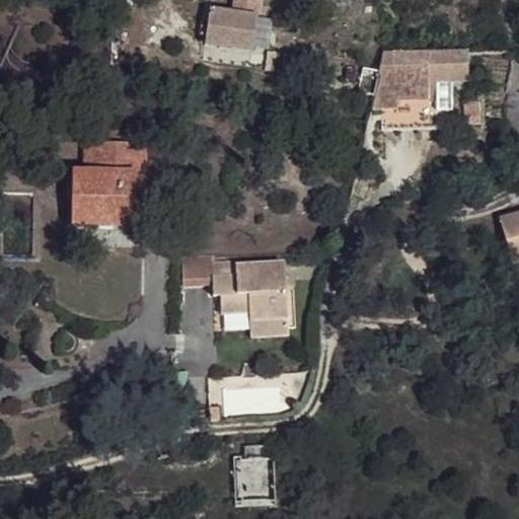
[(230,0),(229,5),(254,10),(255,0),(230,0)]
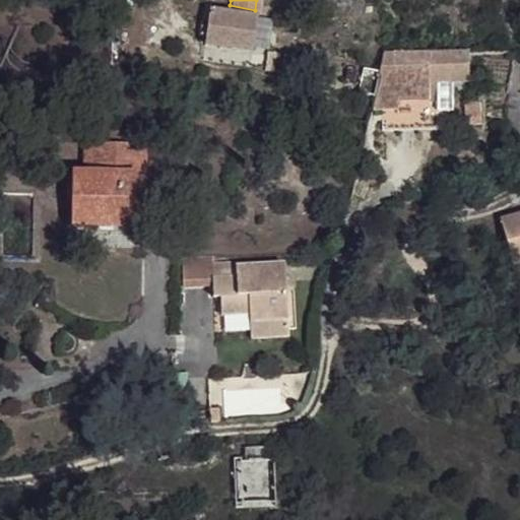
[(259,19),(211,12),(206,46),(254,53),(259,19)]
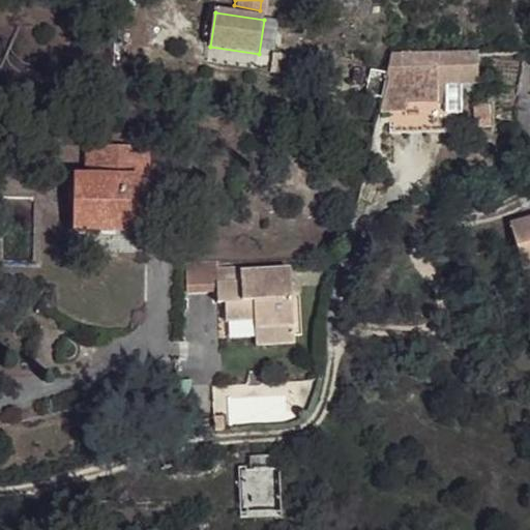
[(479,55),(390,54),(383,81),(378,107),(392,107),(410,108),(410,99),(450,99),(450,82),(479,83),(479,55)]
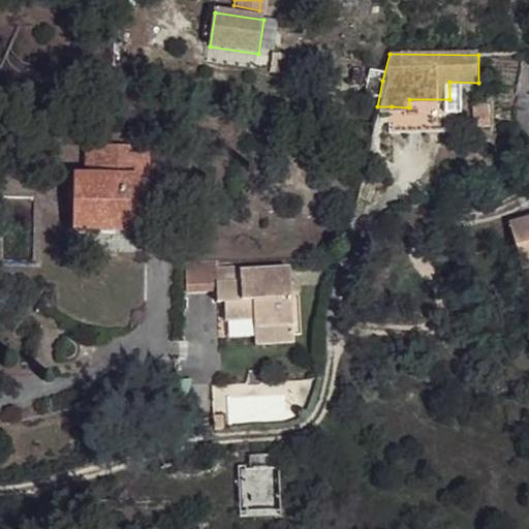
[(528,67),(528,58),(523,54),(508,160),(524,162),(528,118),(528,93),(526,93),(528,67)]
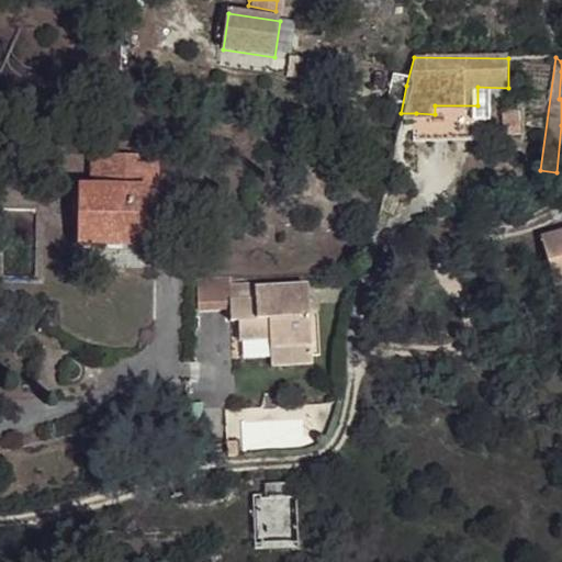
[(435,105),(435,114),(416,113),(415,138),(475,139),(478,105),(435,105)]
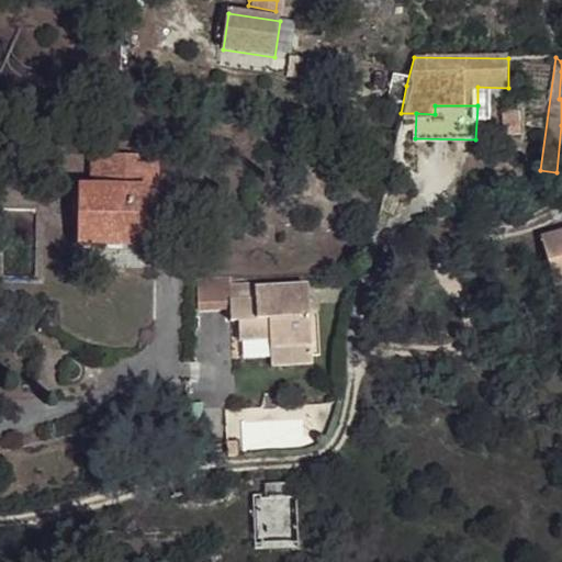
[(154,157),(92,156),(91,186),(75,188),(75,243),(146,244),(148,201),(156,201),(154,157)]
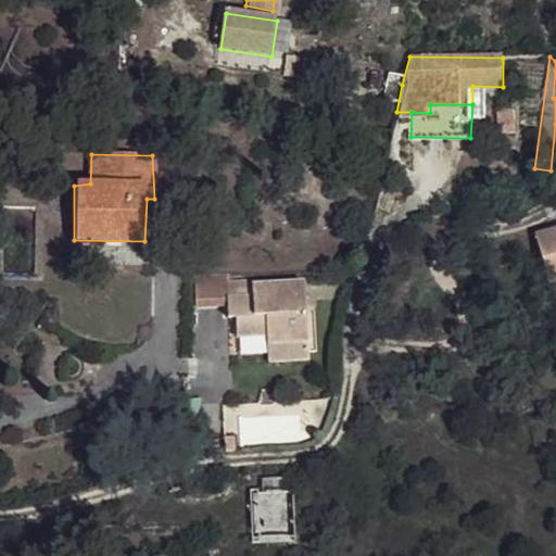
[(555,229),(534,237),(548,283),(555,280),(555,229)]
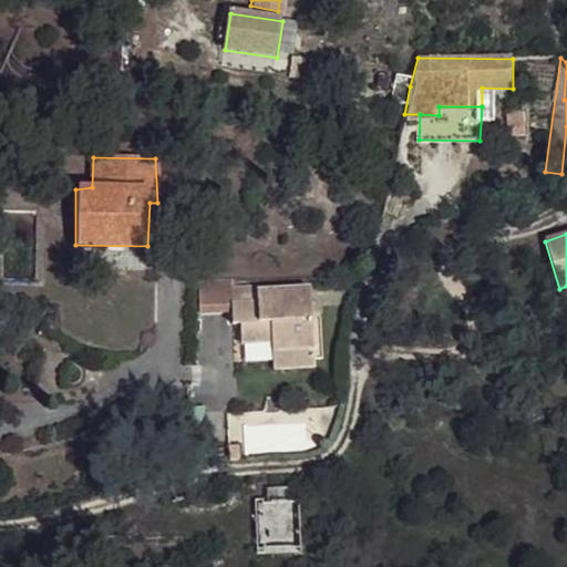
[(219,281),(186,285),(188,311),(219,312),(219,281)]
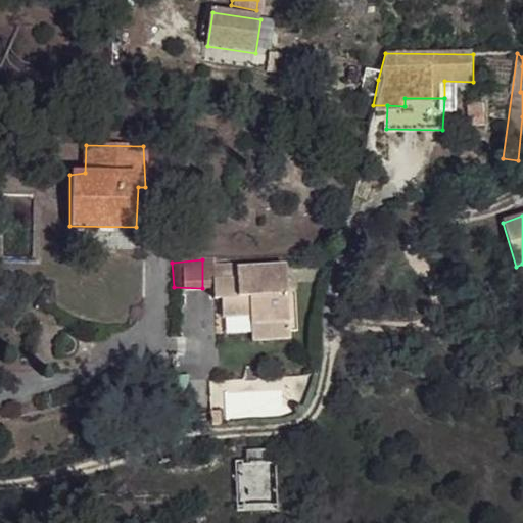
[(231,263),(231,259),(202,259),(202,288),(202,297),(215,297),(218,314),(241,317),(243,321),(280,323),(279,264),(231,263)]
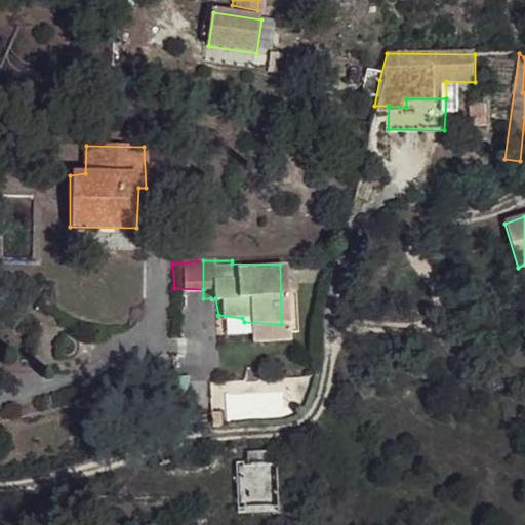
[(272,446),(244,450),(250,483),(278,479),(272,446)]
